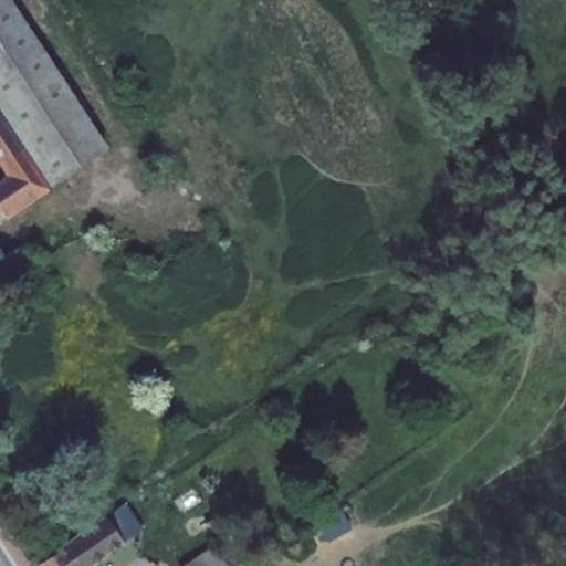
[(0,0),(0,169),(4,177),(0,179),(0,223),(51,189),(50,188),(107,149),(10,0),(0,0)]
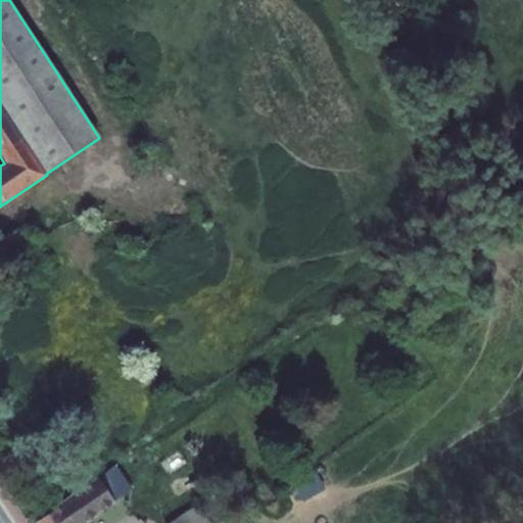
[(128,479),(120,467),(42,518),(44,522),(114,522),(125,518),(109,491),(128,479)]
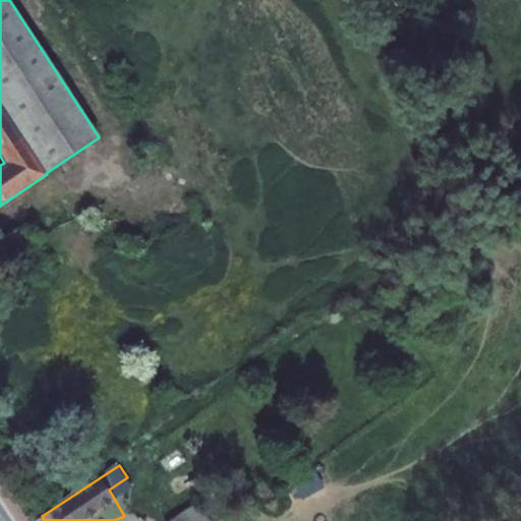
[(165,520),(210,520),(196,501),(165,520)]
